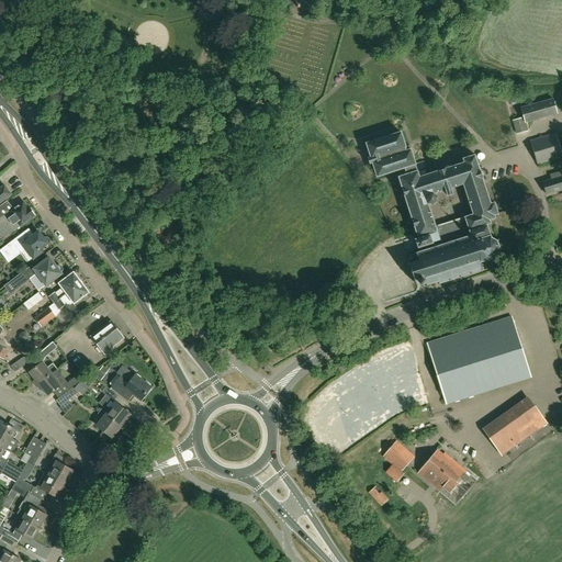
[(463,19),(465,0),(450,0),(449,17),(463,19)]
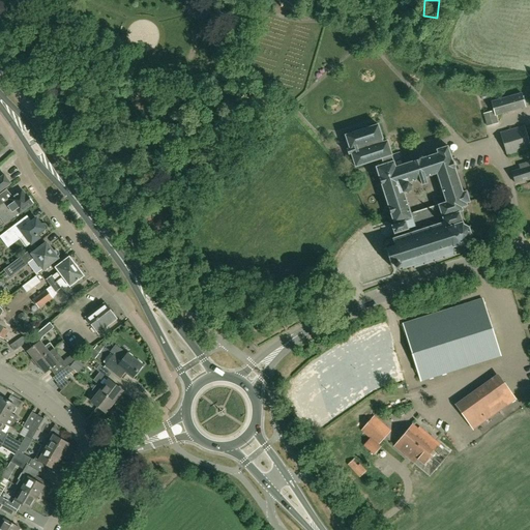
[(364,29),(376,39),(381,33),(369,23),(364,29)]
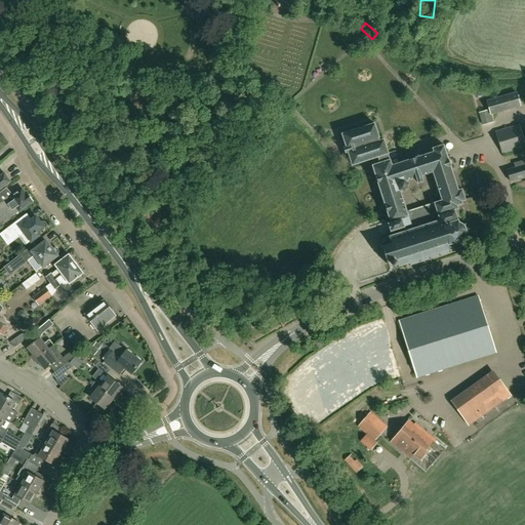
[(517,92),(516,92),(515,92),(502,96),(486,101),(489,110),(490,115),(491,115),(521,107),(519,98),(517,92)]
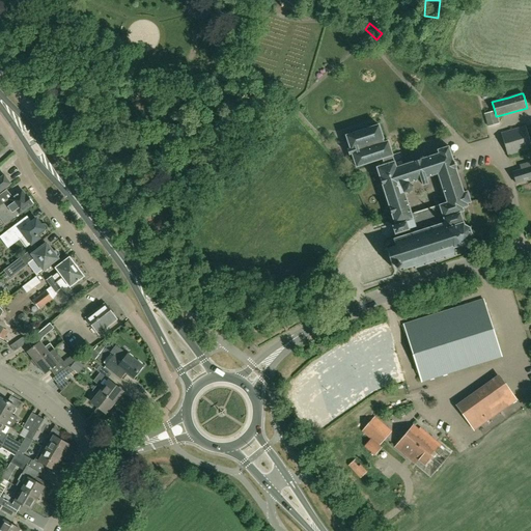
[(496,116),(495,111),(484,114),(487,127),(499,123),(497,116),(496,116)]
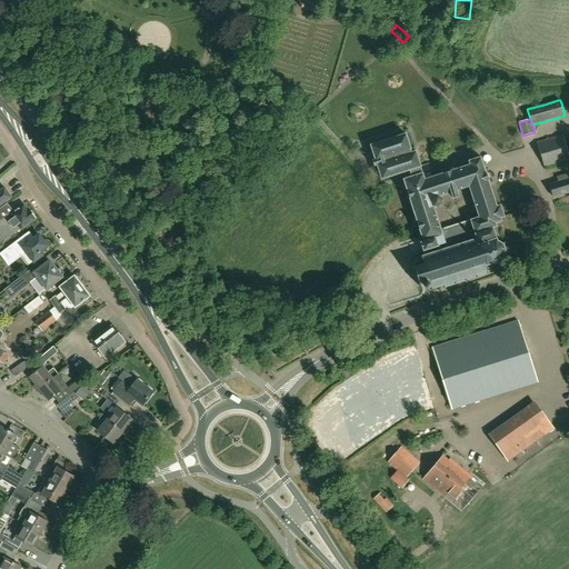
[(409,170),(411,177),(403,179),(423,241),(421,242),(423,249),(428,248),(429,249),(441,245),(441,243),(453,240),(453,243),(470,238),(468,231),(475,229),(476,232),(492,227),(493,228),(497,227),(496,223),(501,221),(501,219),(505,217),(500,205),(497,206),(481,157),(469,161),(470,165),(425,179),(416,151),(411,152),(410,150),(411,149),(406,133),(370,146),(376,160),(372,161),(373,166),(377,165),(381,179),(409,170)]
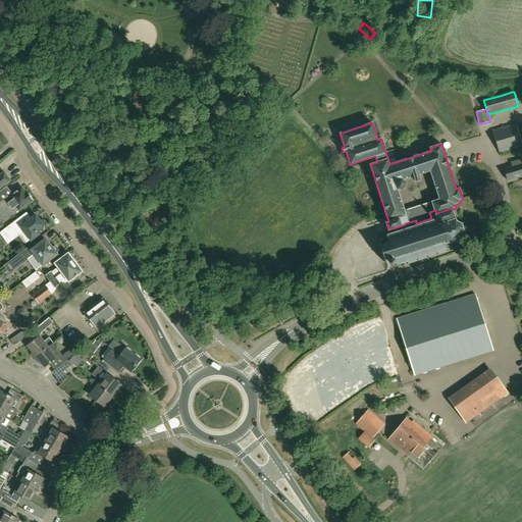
[(492,131),(499,154),(521,147),(521,142),(516,123),(492,131)]
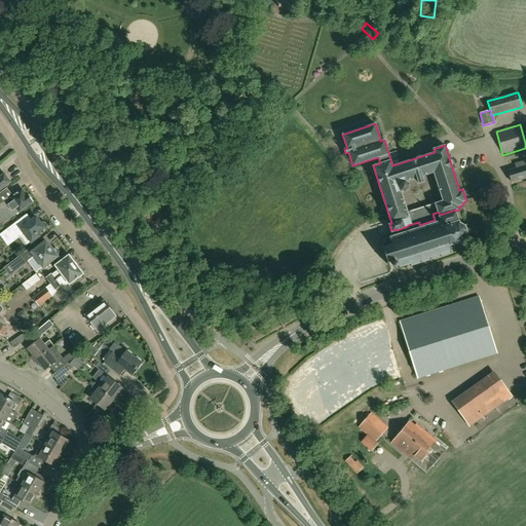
[(512,182),(525,177),(525,160),(515,164),(516,168),(508,171),(512,182)]
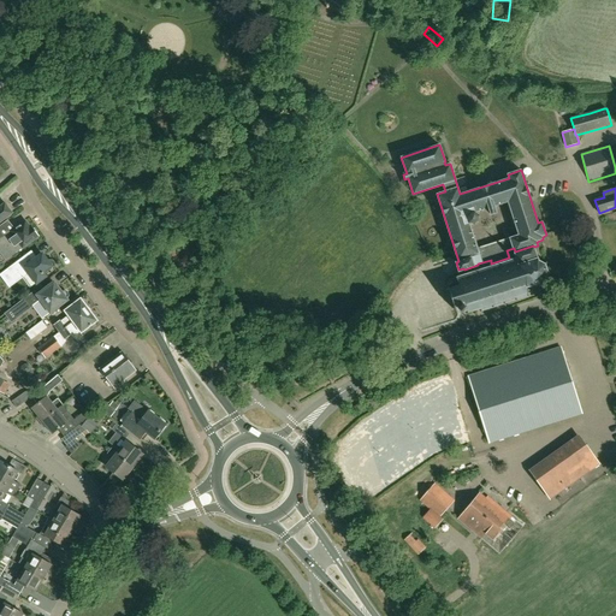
[(5,203),(0,206),(0,223),(13,213),(5,203)]
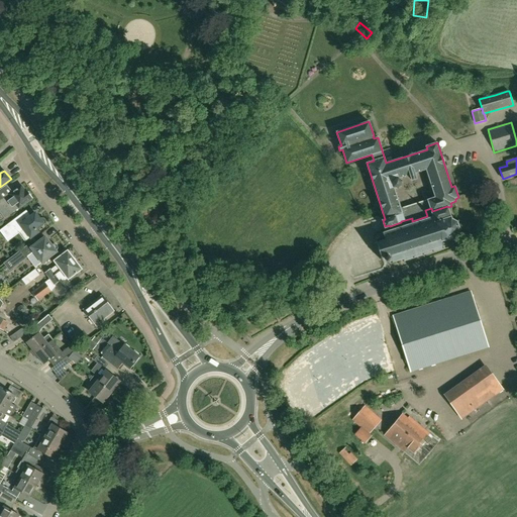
[(32,199),(30,197),(31,195),(29,192),(27,192),(26,191),(25,191),(21,185),(2,199),(0,196),(0,212),(5,219),(32,199)]
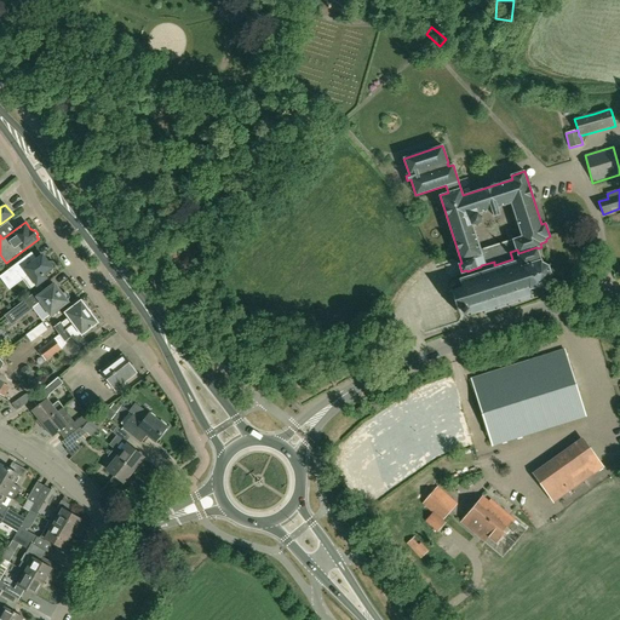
[(458,310),(463,309),(463,310),(463,311),(463,313),(464,313),(464,314),(465,314),(466,314),(468,314),(469,314),(469,313),(470,313),(471,315),(483,311),(484,314),(551,292),(549,283),(547,281),(551,274),(549,265),(541,263),(538,248),(537,247),(518,253),(517,250),(510,252),(512,259),(494,265),(494,262),(481,265),(481,267),(468,271),(466,270),(461,271),(463,277),(452,281),(451,285),(452,291),(451,291),(458,310)]
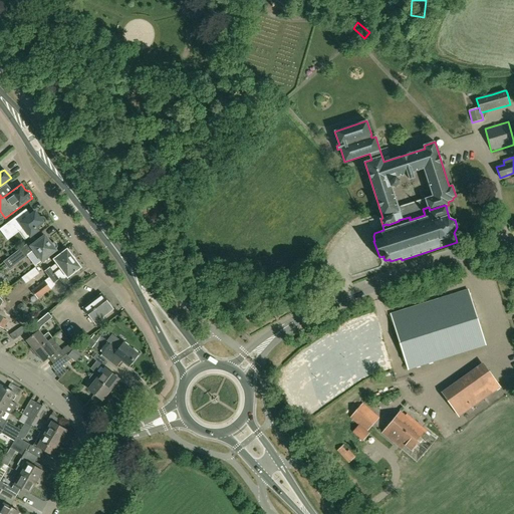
[(40,217),(36,211),(22,221),(18,216),(0,229),(8,240),(26,227),(31,234),(38,229),(37,227),(44,222),(45,220),(45,218),(43,216),(40,217)]
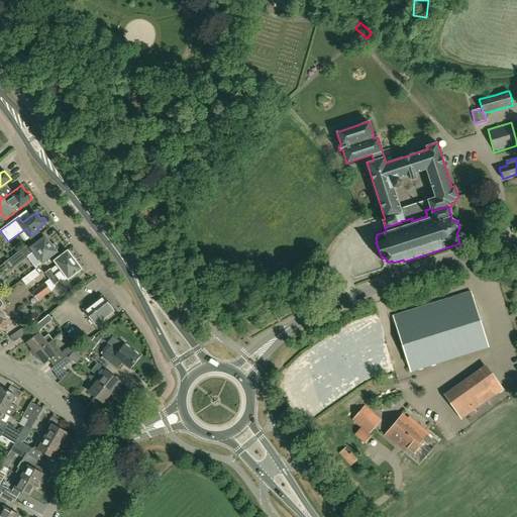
[(45,237),(31,247),(29,243),(3,264),(9,271),(34,251),(42,263),(57,251),(45,237)]
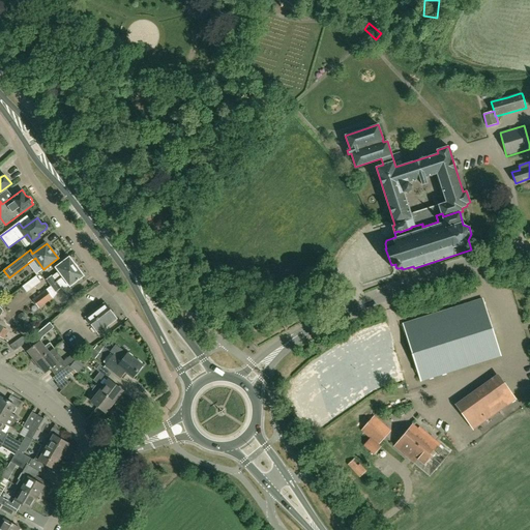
[(51,286),(77,266),(76,265),(69,258),(56,267),(59,271),(52,276),(52,275),(47,280),(51,286)]
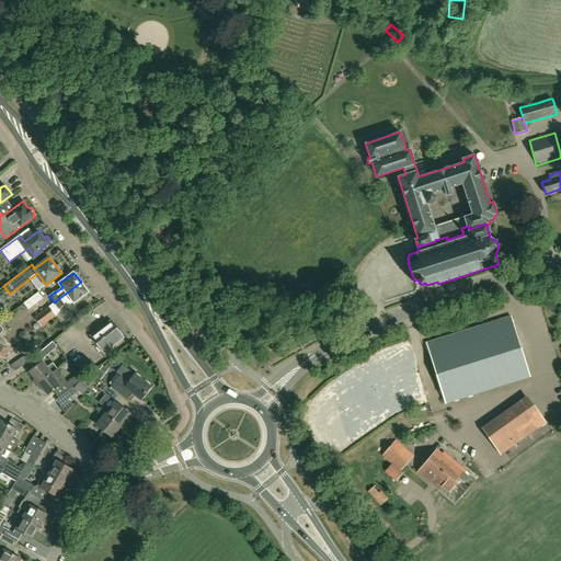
[(71,305),(73,302),(75,302),(89,293),(82,284),(81,282),(54,302),(59,309),(65,305),(64,305),(66,302),(67,305),(71,305)]
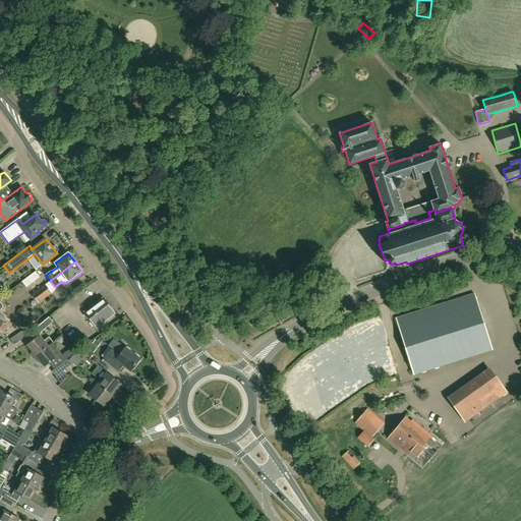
[(36,272),(22,282),(26,288),(40,277),(36,272)]
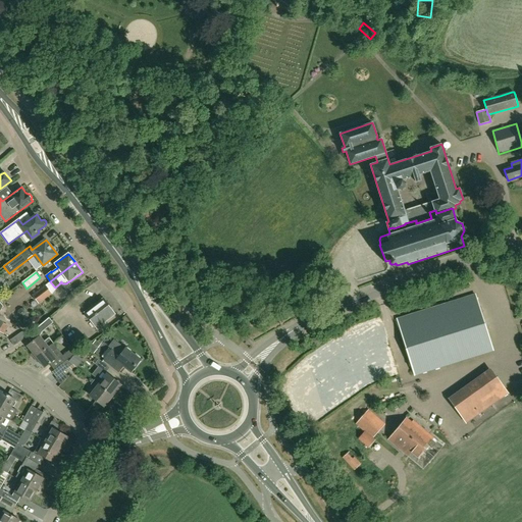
[(32,295),(38,303),(39,304),(52,294),(52,295),(56,289),(55,288),(55,289),(50,281),(32,295)]
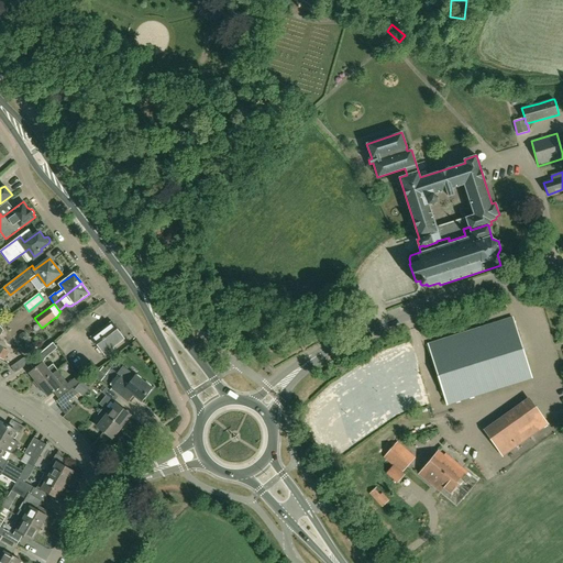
[(448,405),(531,378),(512,317),(428,343),(448,405)]
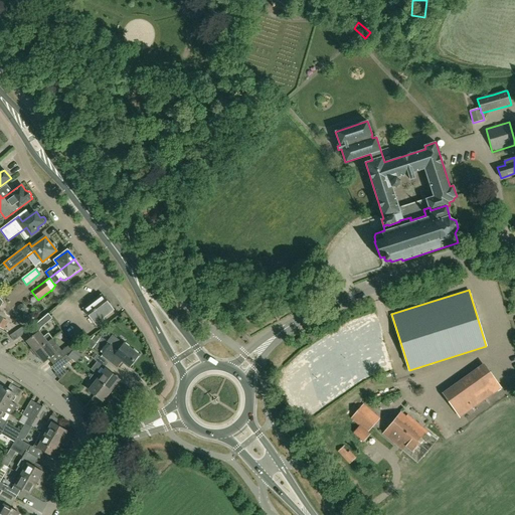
[(114,310),(107,301),(108,301),(103,294),(82,309),(89,316),(96,324),(114,310)]
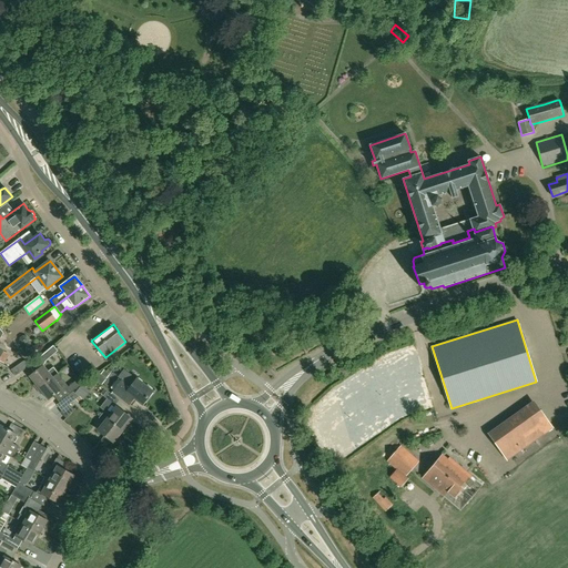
[(41,356),(46,362),(58,351),(53,345),(41,356)]
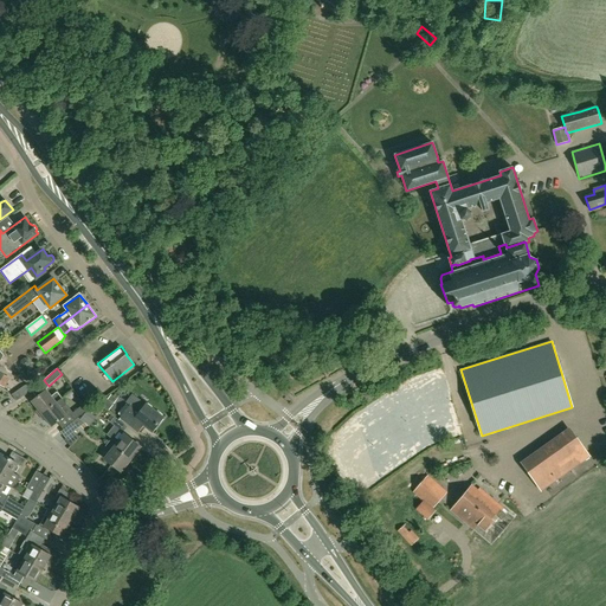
[(17,401),(32,391),(27,384),(12,394),(17,401)]
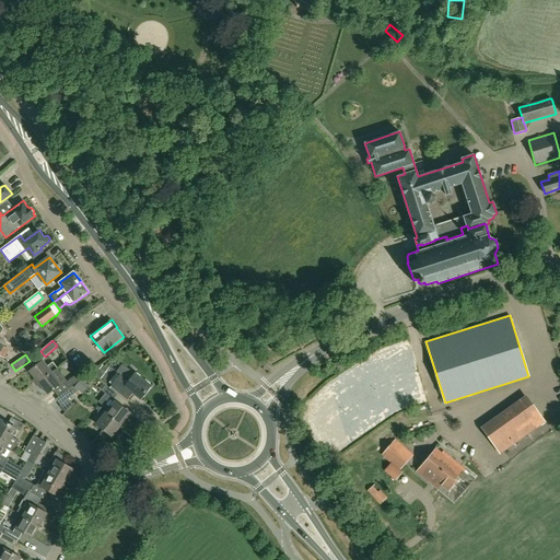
[(30,371),(38,383),(57,368),(53,362),(47,366),(43,361),(30,371)]
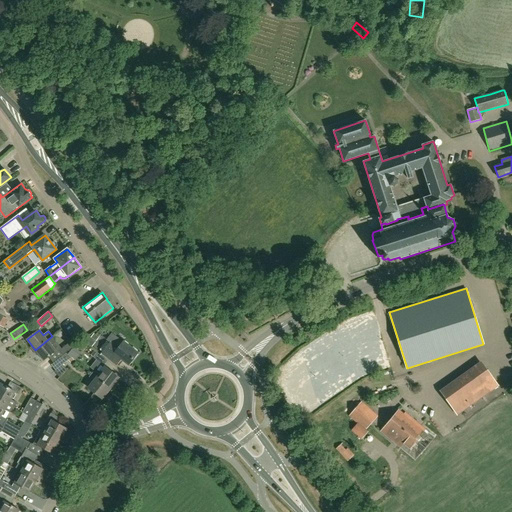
[(94,333),(91,337),(96,342),(99,338),(94,333)]
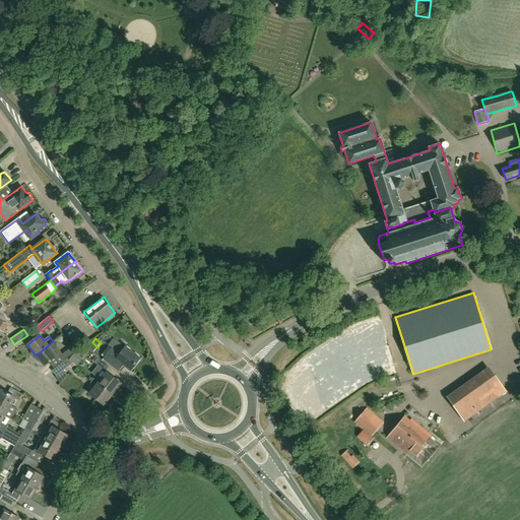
[(53,341),(36,355),(44,367),(57,356),(53,350),(57,347),(53,341)]
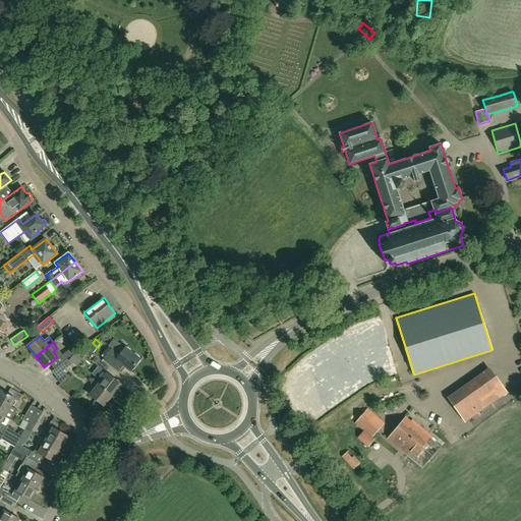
[(94,353),(97,348),(90,343),(87,347),(94,353)]
